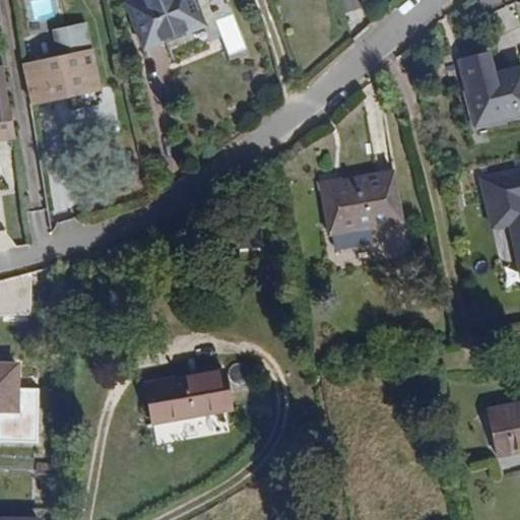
[(203,26),(193,0),(133,0),(124,4),(142,51),(203,26)]
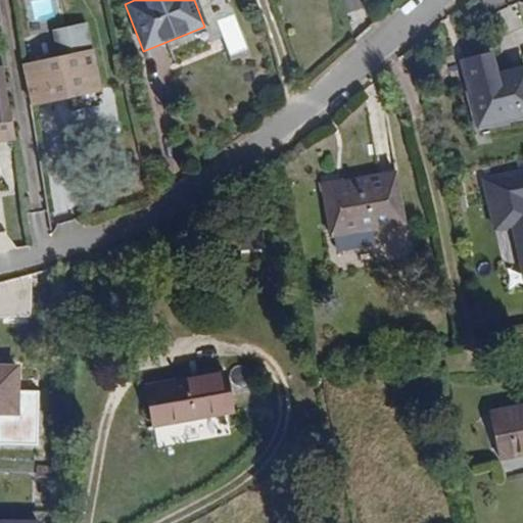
[(99,90),(88,35),(57,41),(61,57),(22,65),(31,104),(99,90)]
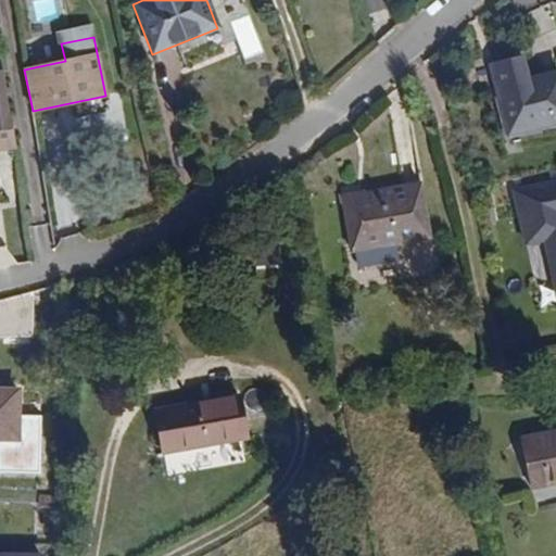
[(555,122),(555,73),(528,79),(521,57),(490,64),(508,134),(555,122)]
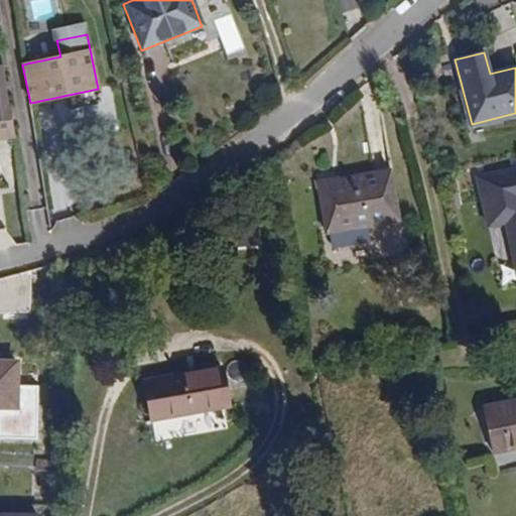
[(13,138),(5,88),(0,88),(0,171),(4,171),(0,139),(13,138)]
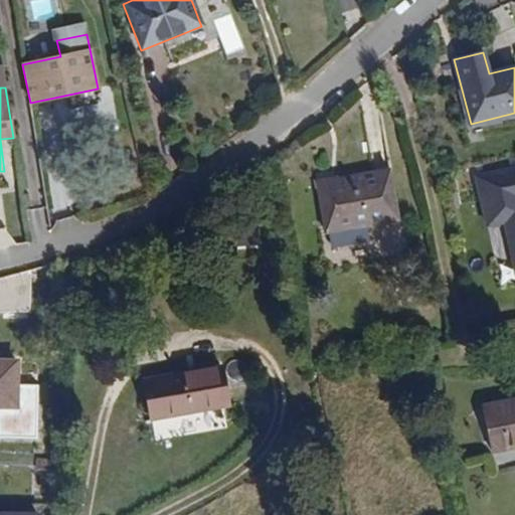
[(514,164),(480,172),(492,223),(506,220),(514,262),(514,164)]
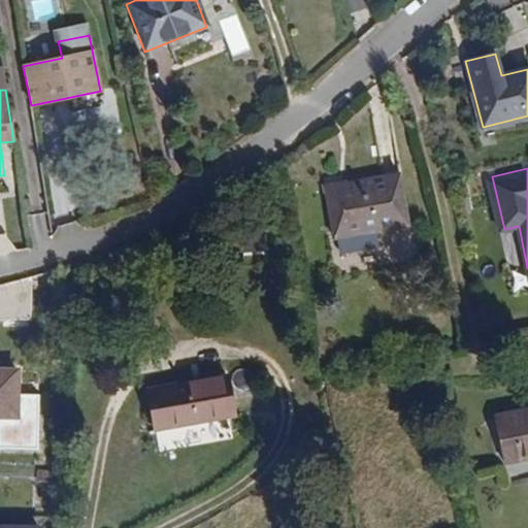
[(407,227),(398,175),(325,187),(333,238),(338,237),(340,254),(376,248),(373,232),(407,227)]
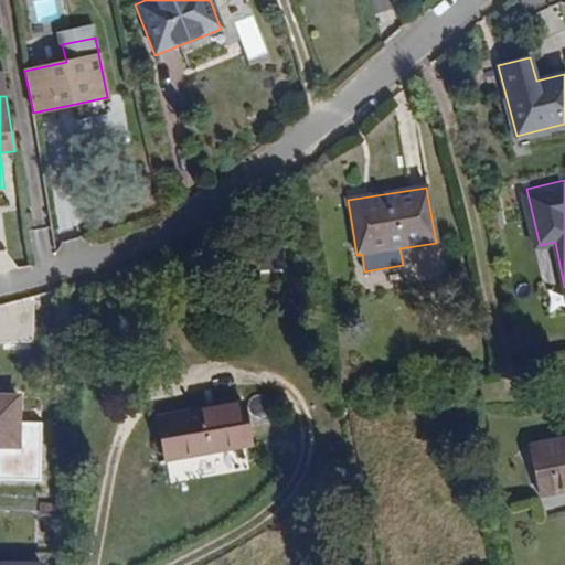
[(0,447),(19,447),(20,396),(0,395),(0,447)]
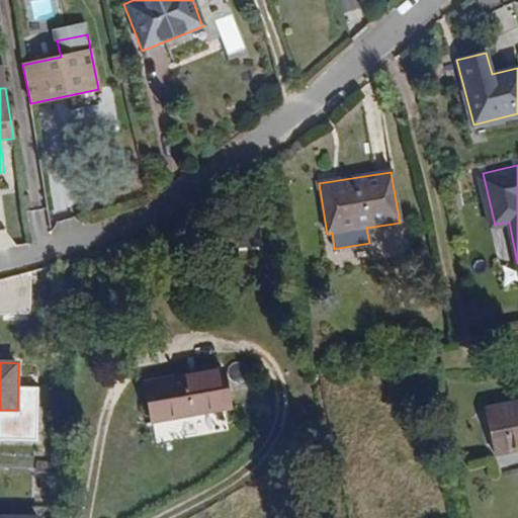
[(230,409),(224,368),(145,382),(152,423),(230,409)]
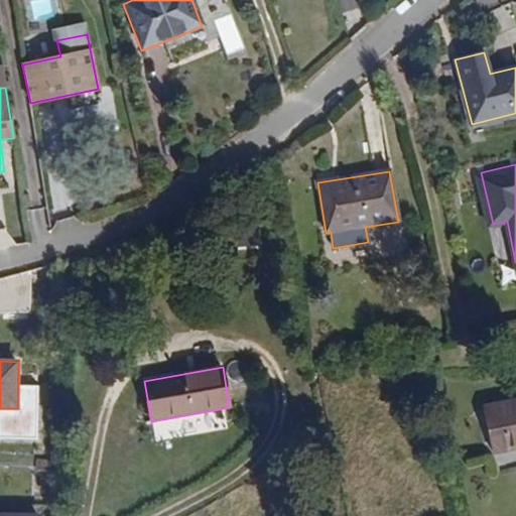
[(515,400),(482,407),(491,454),(515,448),(515,400)]
